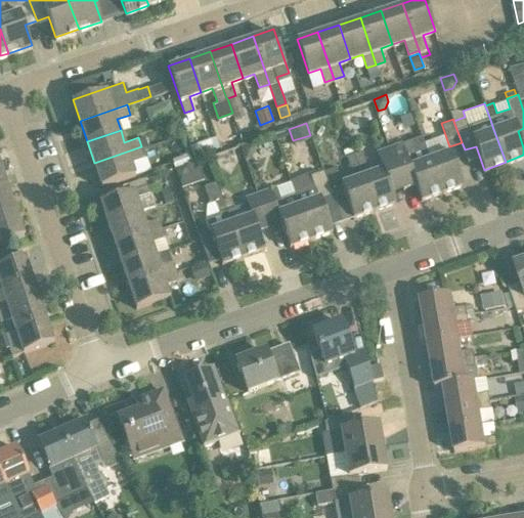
[(138,137),(141,146),(148,144),(145,135),(138,137)]
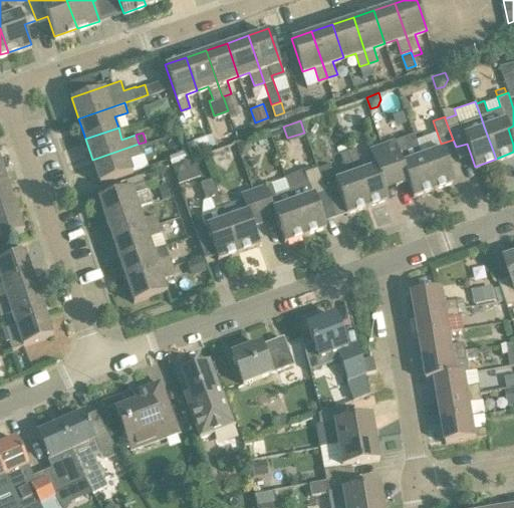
[(212,133),(197,138),(200,148),(216,143),(212,133)]
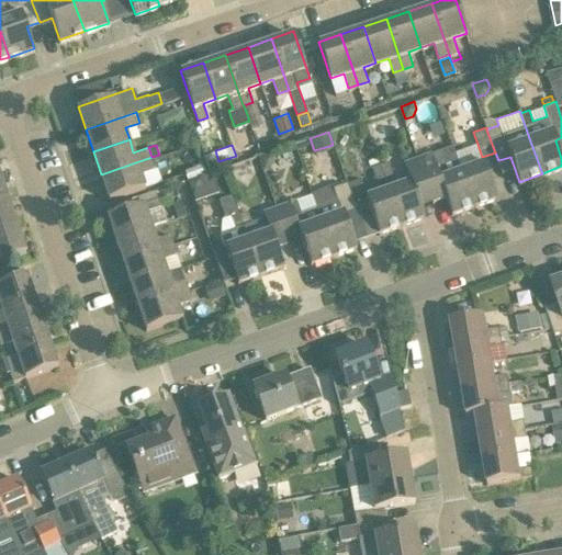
[(433,202),(446,197),(451,213),(474,205),(461,169),(454,151),(434,159),(431,150),(416,155),(429,190),(433,202)]
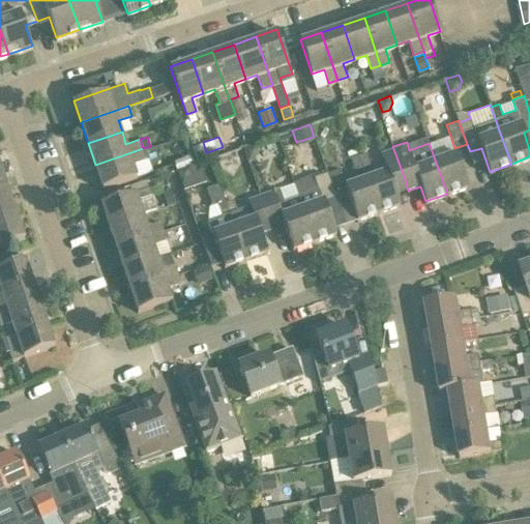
[(255,155),(258,148),(256,143),(246,146),(249,156),(255,155)]
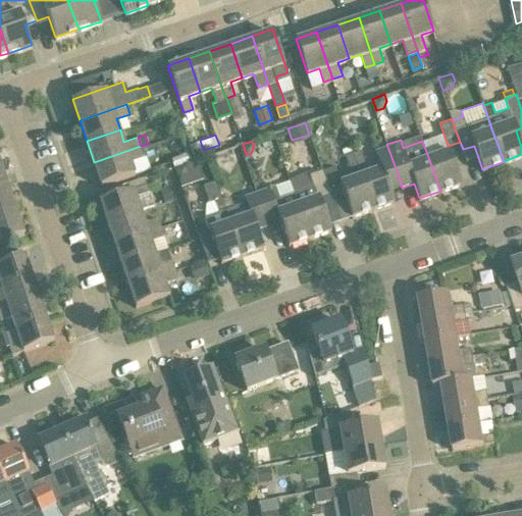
[(345,154),(353,151),(350,144),(343,147),(345,154)]
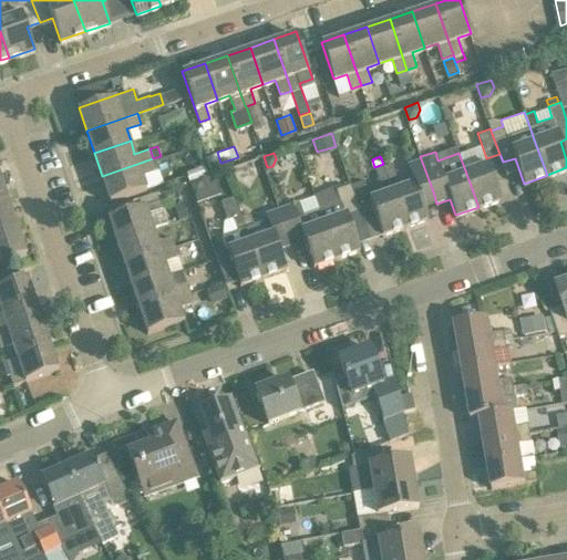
[(421,196),(433,192),(420,156),(406,162),(414,182),(392,189),(404,226),(428,217),(421,196)]
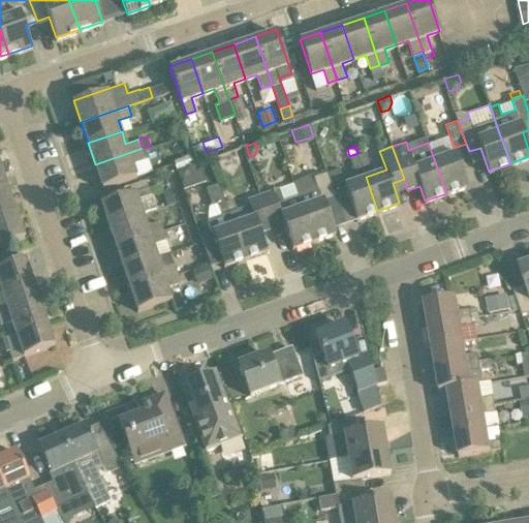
[(143,148),(95,164),(102,186),(136,175),(132,162),(146,157),(143,148)]
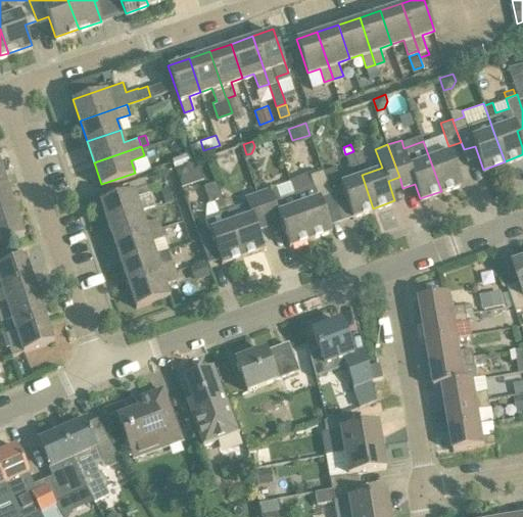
[(353,151),(358,162),(365,160),(362,148),(353,151)]
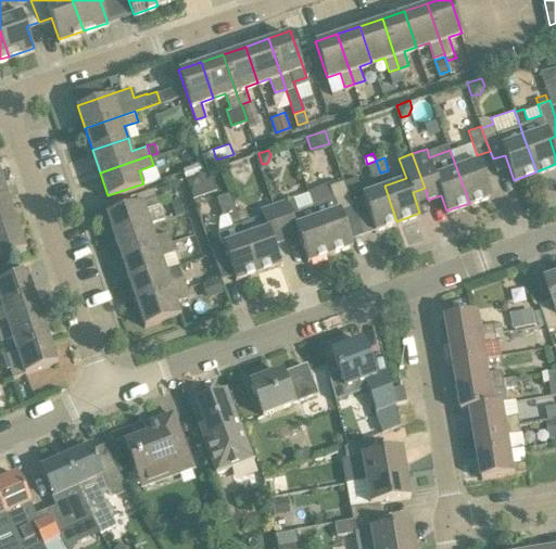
[(491,194),(479,160),(456,167),(469,203),(491,194)]
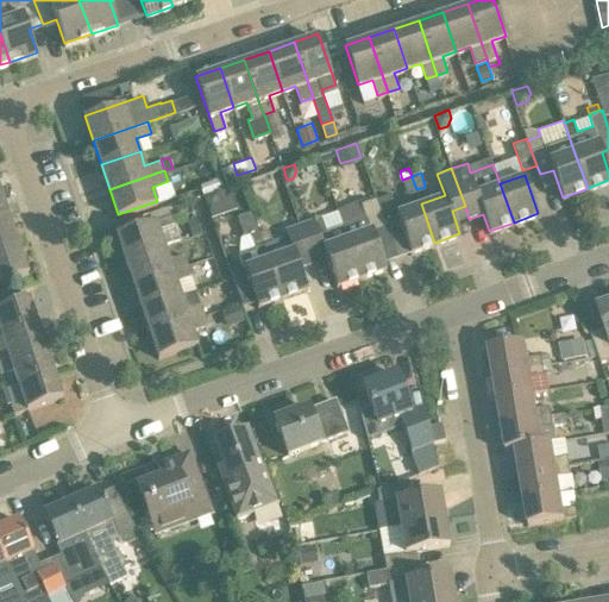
[(200,182),(203,193),(220,187),(217,176),(200,182)]
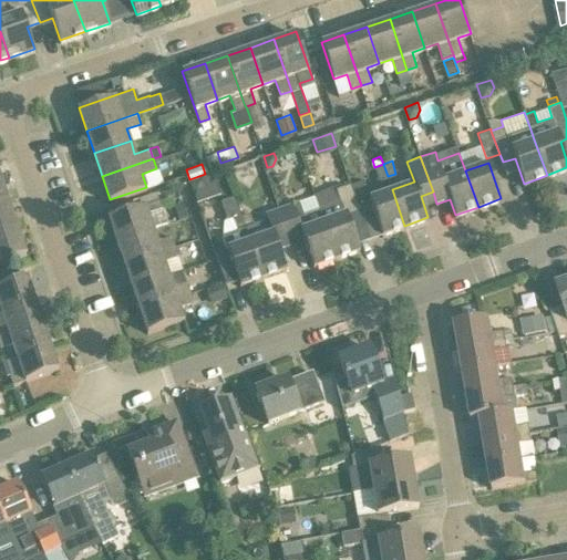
[(388,176),(383,164),(374,167),(379,179),(388,176)]
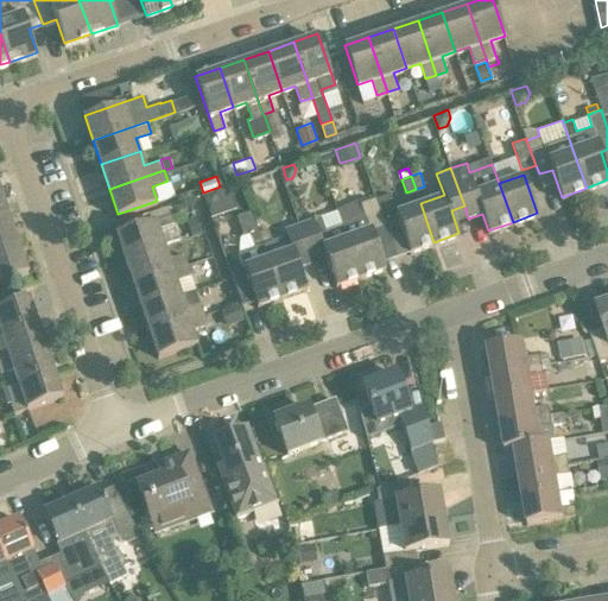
[(220,196),(217,188),(203,193),(209,207),(217,203),(220,196)]
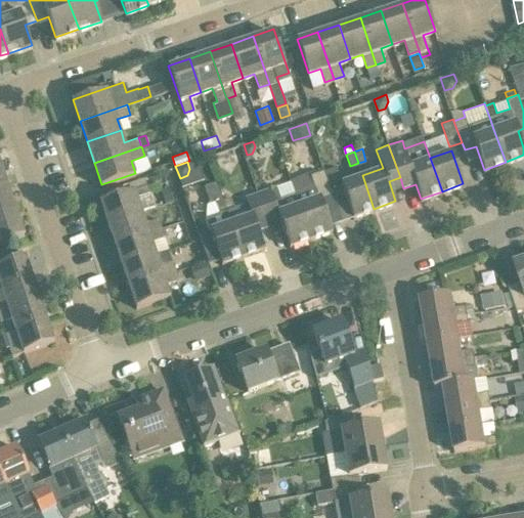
[(323,169),(310,173),(313,183),(294,190),(310,238),(332,230),(320,196),(332,191),(323,169)]
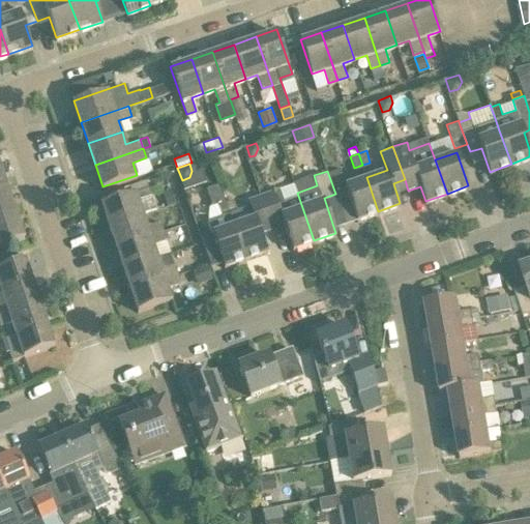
[(0,196),(9,193),(2,172),(0,172),(0,196)]
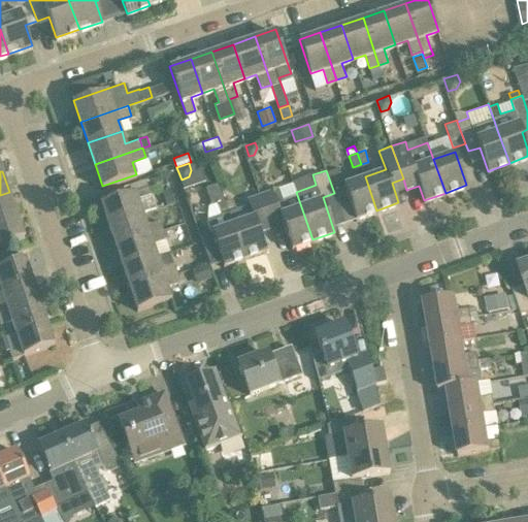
[(343,184),(345,189),(356,218),(376,210),(365,176),(343,184)]
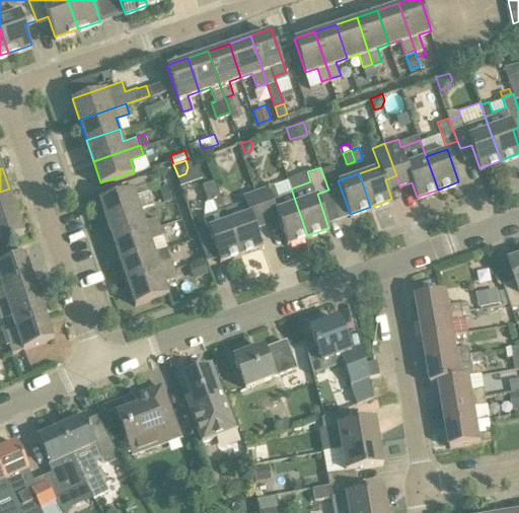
[(240,252),(221,196),(214,177),(203,181),(209,201),(213,199),(216,210),(203,214),(219,260),(240,252)]
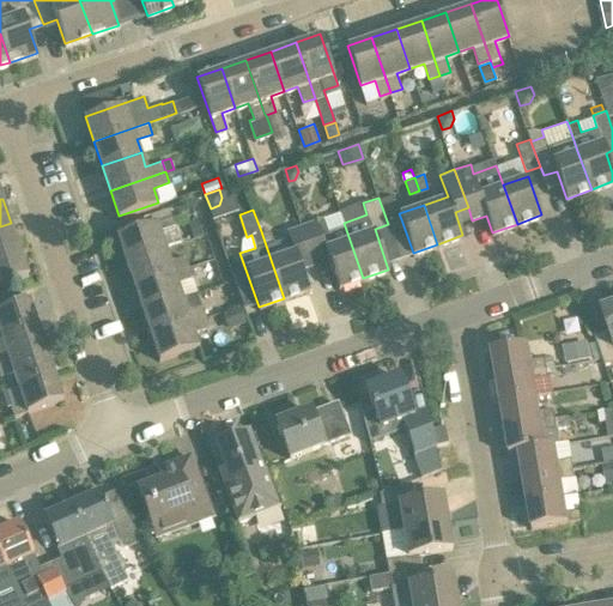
[(117,234),(126,259),(165,246),(161,232),(176,226),(173,214),(117,234)]
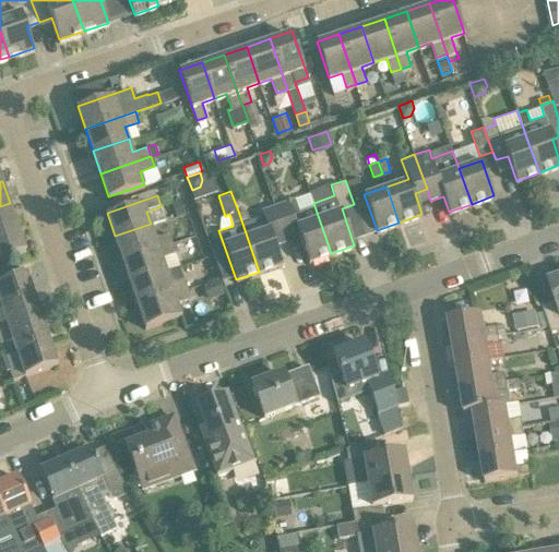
[(171,199),(177,214),(186,212),(180,196),(171,199)]
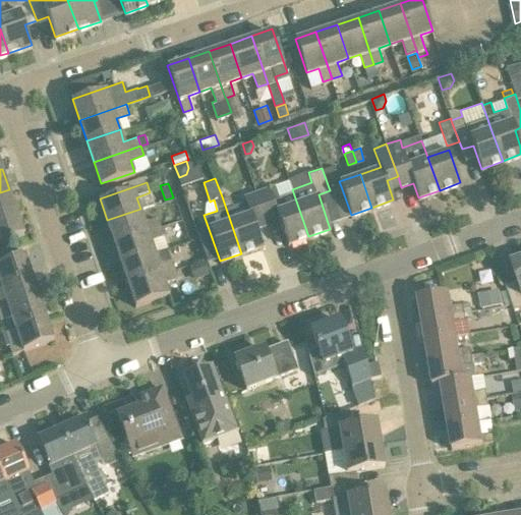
[(287,243),(308,236),(292,189),(278,194),(275,183),(269,186),(255,190),(267,223),(279,219),(287,243)]
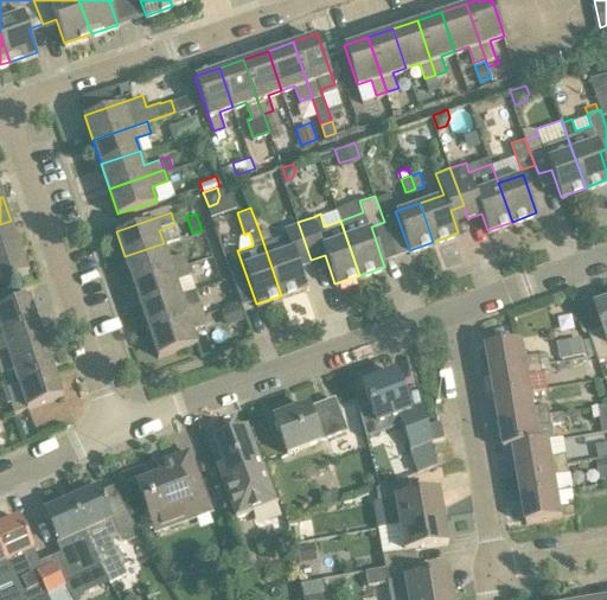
[(0,251),(19,246),(11,221),(0,224),(0,251)]
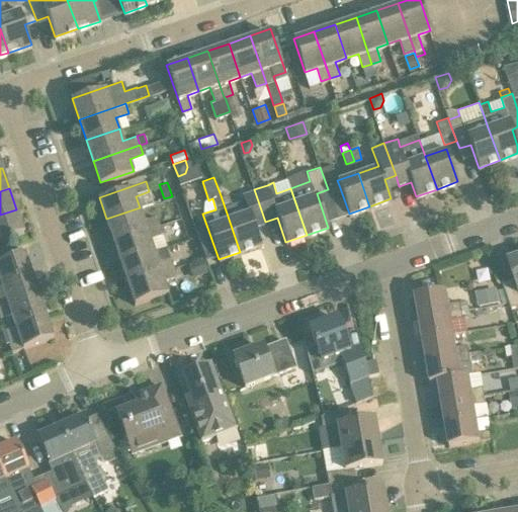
[(221,195),(240,252),(261,245),(254,225),(265,222),(254,189),(242,194),(244,199),(232,203),(228,193),(221,195)]
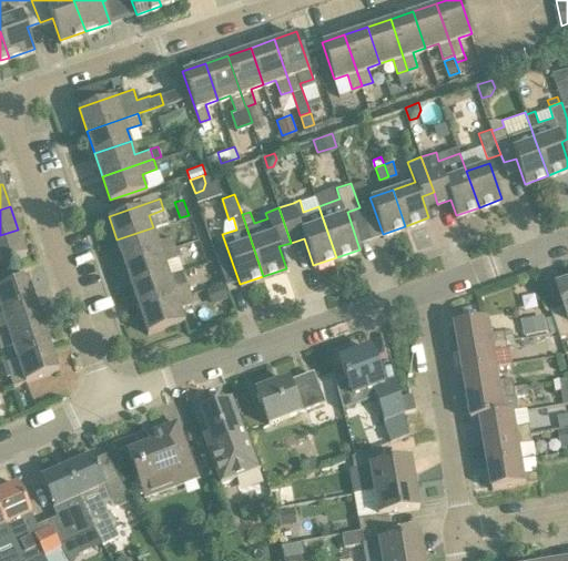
[(153,227),(117,240),(124,263),(175,245),(172,235),(158,240),(153,227)]
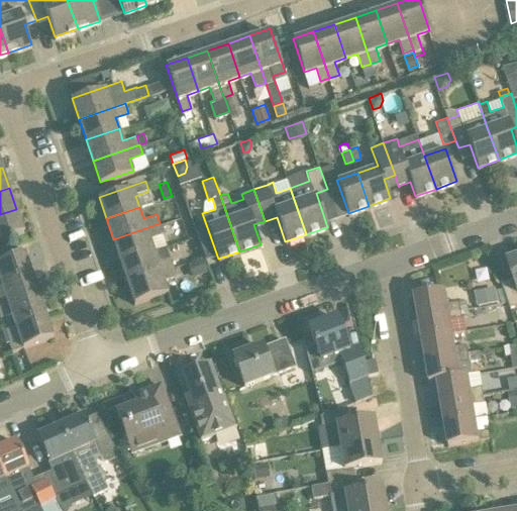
[(0,237),(23,230),(16,209),(0,214),(0,237)]
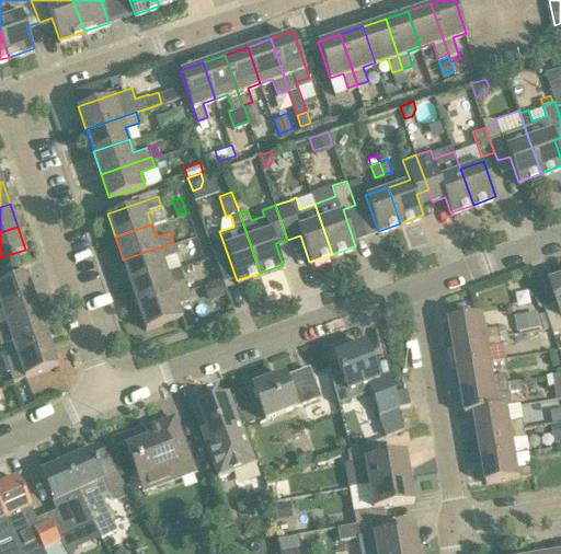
[(130,281),(167,269),(162,257),(176,252),(173,242),(123,260),(130,281)]
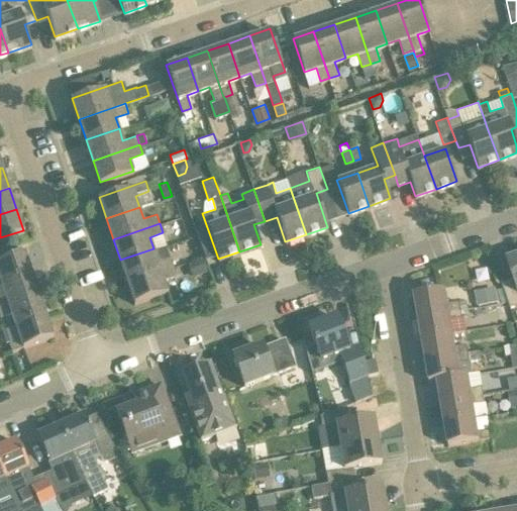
[(157,260),(153,248),(120,260),(127,281),(173,265),(171,256),(157,260)]
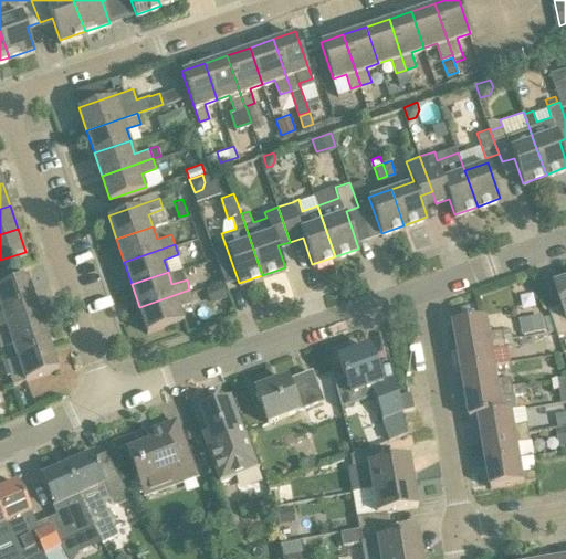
[(0,305),(1,308),(33,298),(25,275),(0,283),(0,305)]
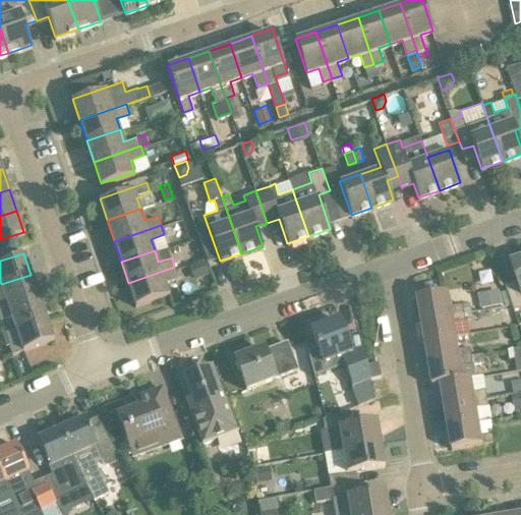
[(505,282),(514,307),(520,304),(520,255),(511,260),(517,278),(505,282)]
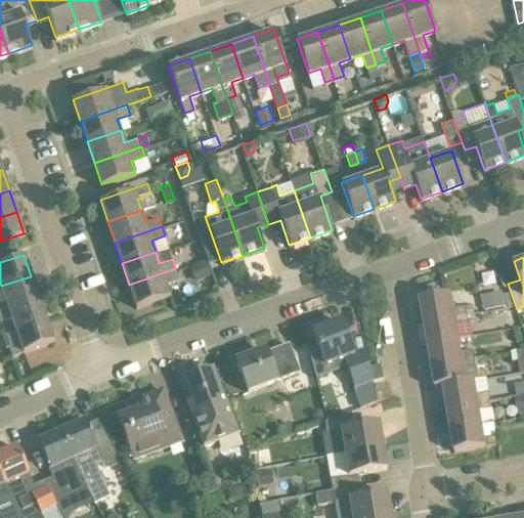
[(195,278),(210,273),(206,261),(190,266),(195,278)]
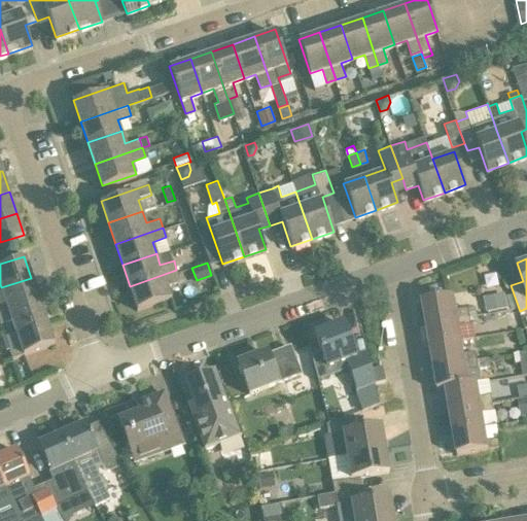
[(171,297),(167,284),(180,279),(176,270),(130,286),(137,308),(171,297)]
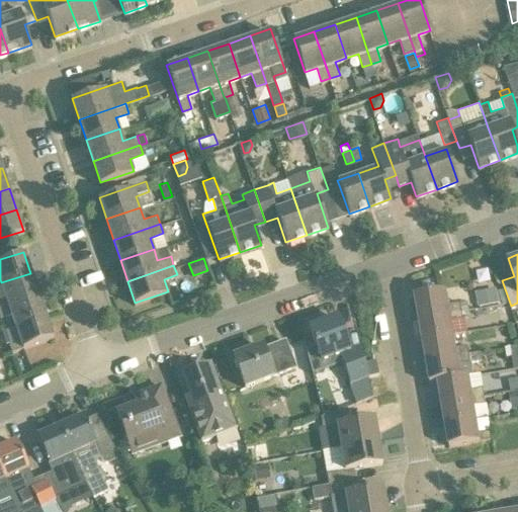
[(0,306),(37,294),(30,273),(1,282),(5,295),(0,297),(0,306)]
